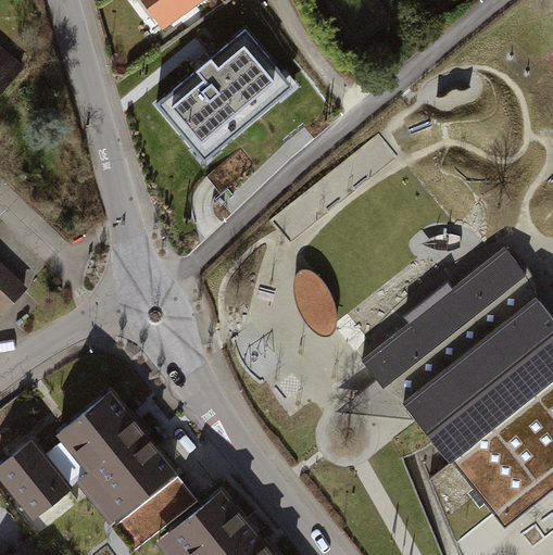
[(140,0),(162,32),(209,0),(140,0)]
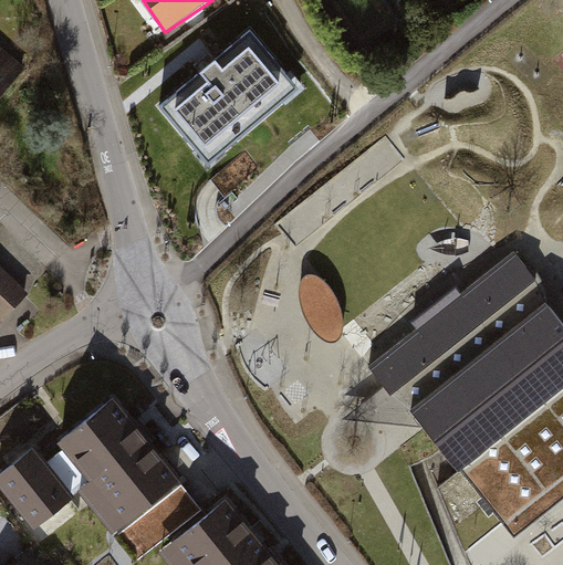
[(200,69),(158,103),(206,161),(306,77),(257,18),(222,46),(215,38),(191,58),(200,69)]
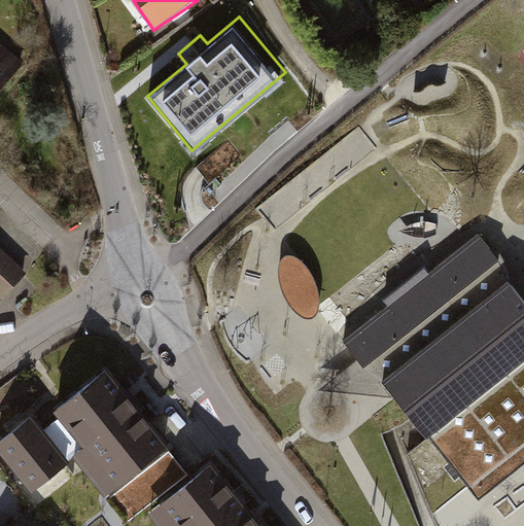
[(0,89),(23,66),(0,44),(0,89)]
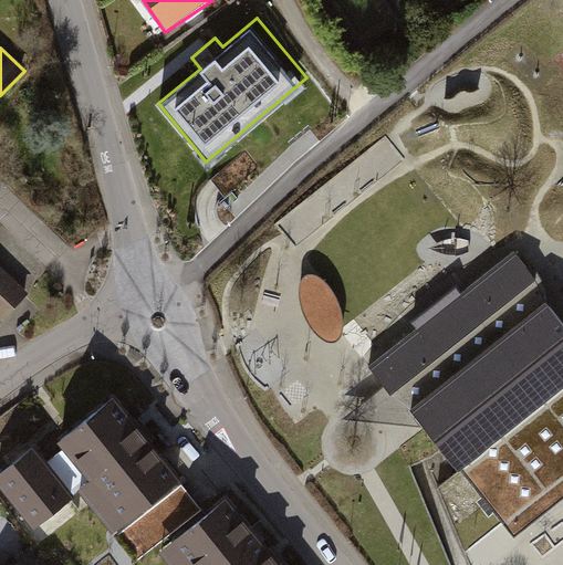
[(562,312),(546,292),(512,249),(460,291),(456,286),(412,322),(416,328),(369,365),(382,379),(340,415),(377,418),(415,421),(442,456),(460,478),(464,474),(511,534),(562,493),(562,312)]
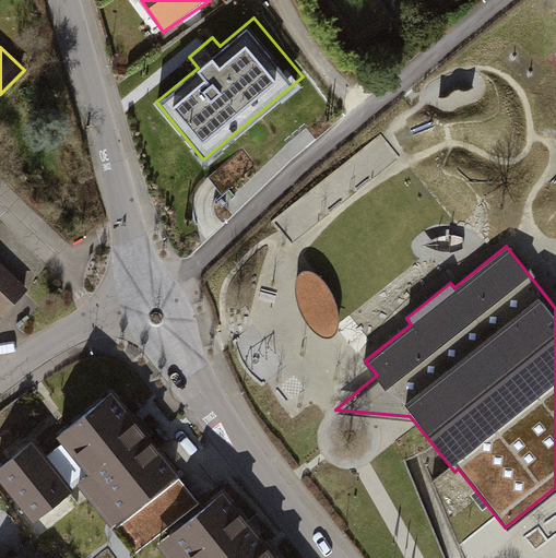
[(30,289),(0,260),(0,315),(2,317),(30,289)]
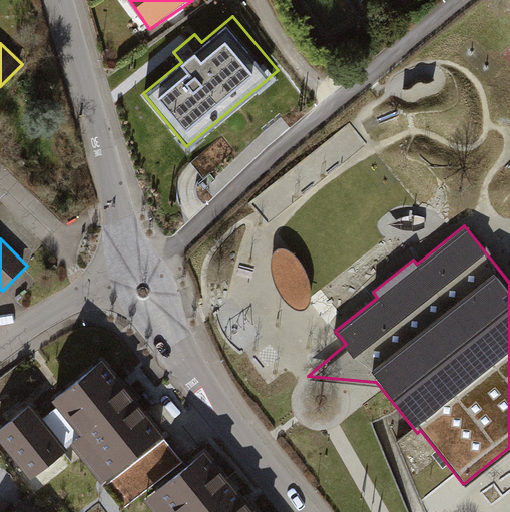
[(286,249),(278,247),(274,250),(271,258),(271,270),(273,278),(279,293),(290,306),(299,310),(306,308),(309,301),(310,291),(307,278),(304,267),(296,256),(286,249)]
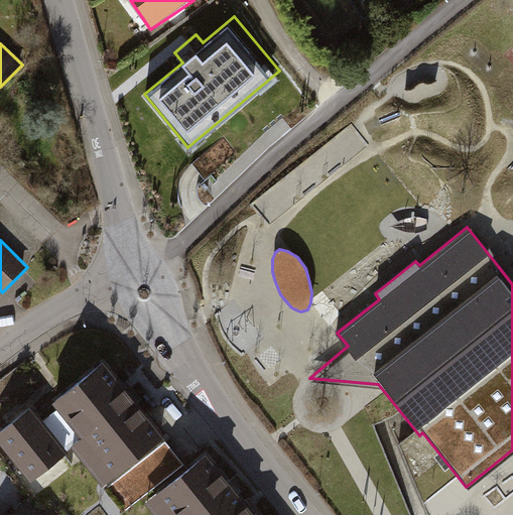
[(102,362),(49,403),(78,439),(69,446),(103,489),(164,440),(102,362)]
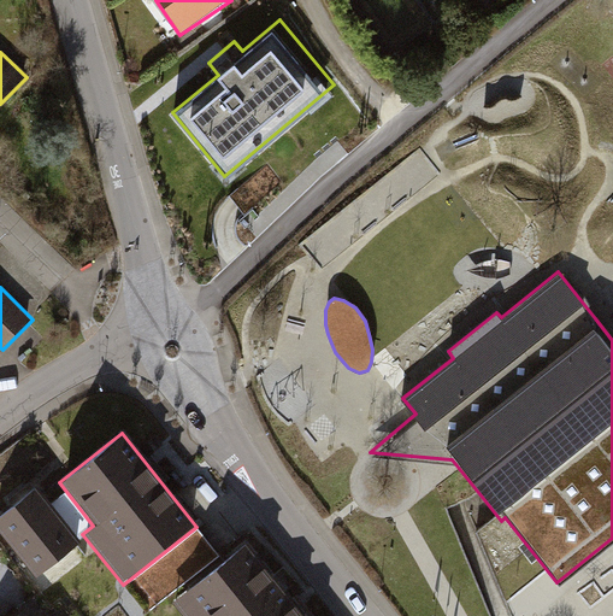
[(35,487),(0,515),(0,534),(34,578),(78,541),(35,487)]
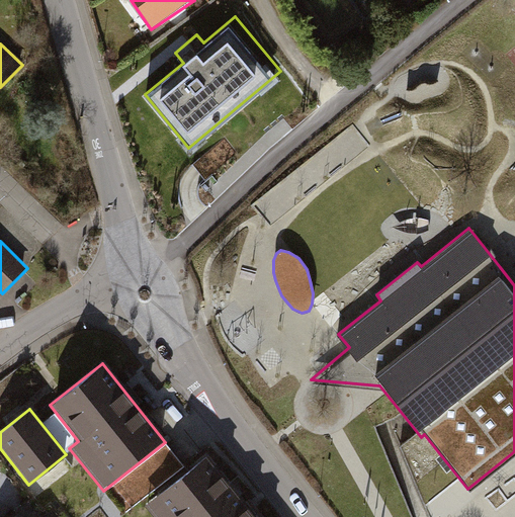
[(122,512),(183,465),(165,442),(103,491),(122,512)]
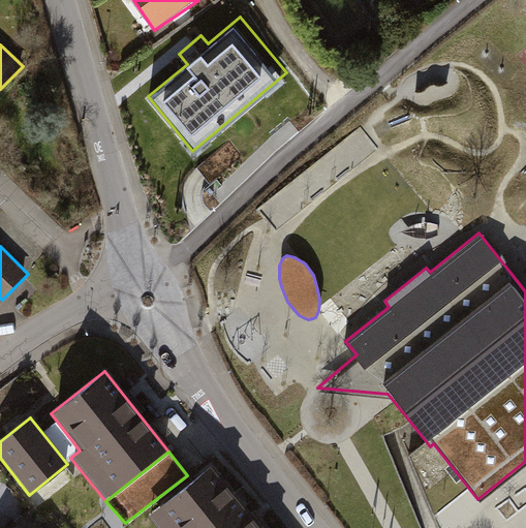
[(261,527),(212,464),(147,516),(155,527),(261,527)]
